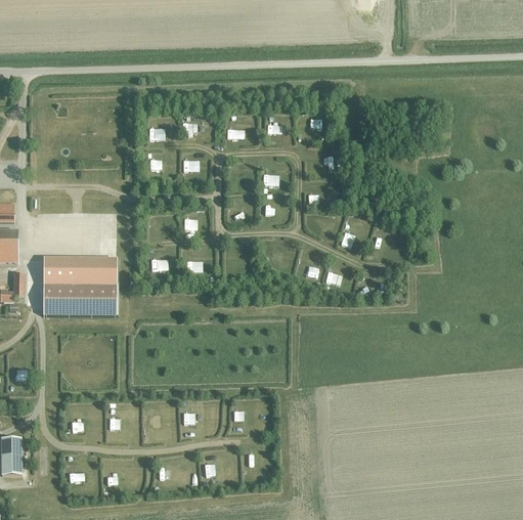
[(204,113),(205,122),(215,121),(215,113),(204,113)]
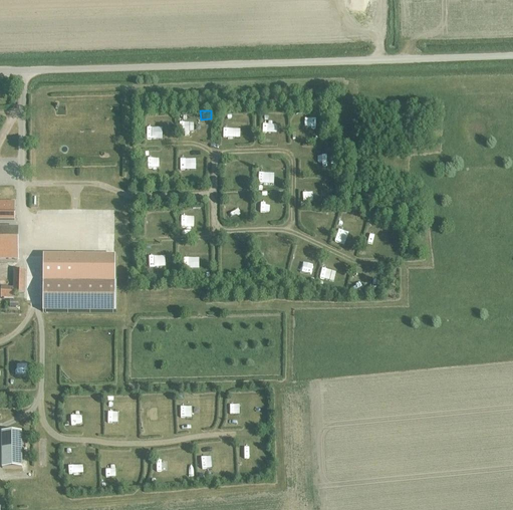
[(304,124),(304,115),(295,115),(295,124),(304,124)]
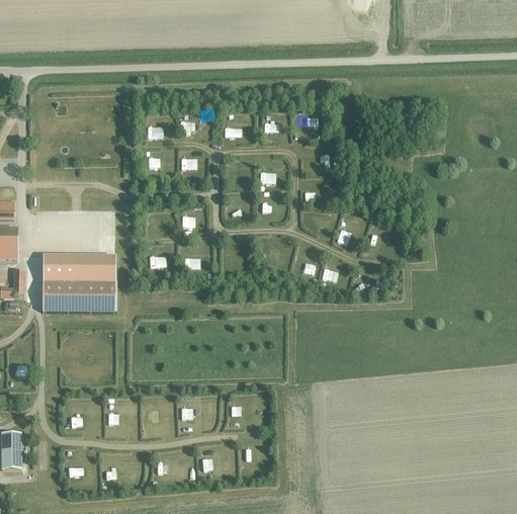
[(154,166),(164,166),(164,154),(153,154),(154,166)]
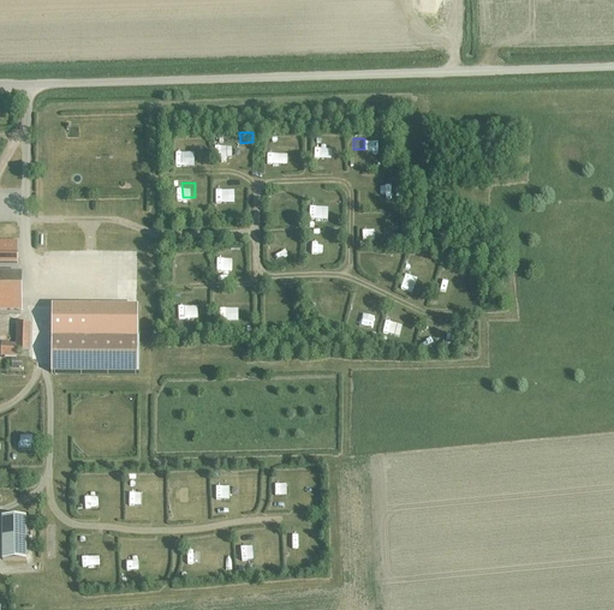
[(367,185),(367,198),(380,197),(380,184),(367,185)]
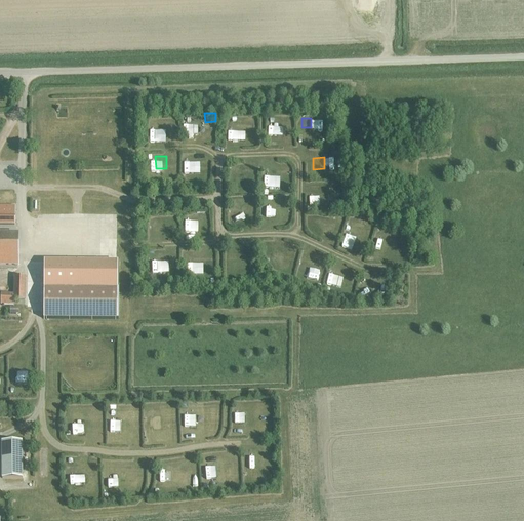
[(0,221),(13,222),(13,204),(0,203),(0,221)]
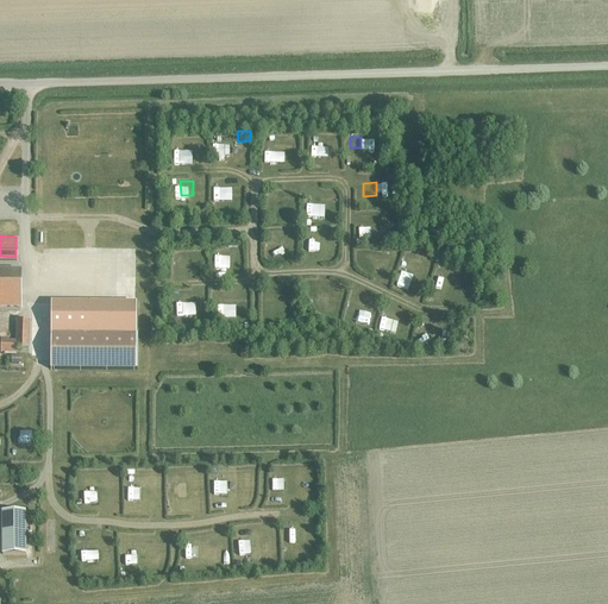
[(444,280),(446,264),(439,263),(437,278),(444,280)]
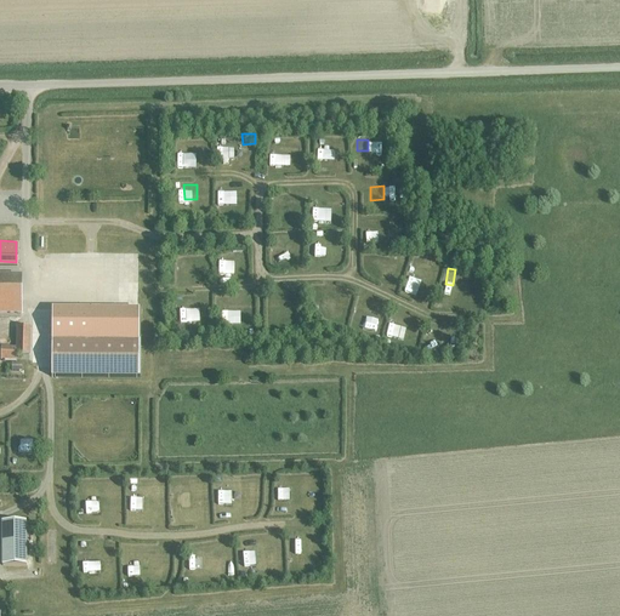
[(0,308),(20,309),(20,272),(0,272),(0,308)]
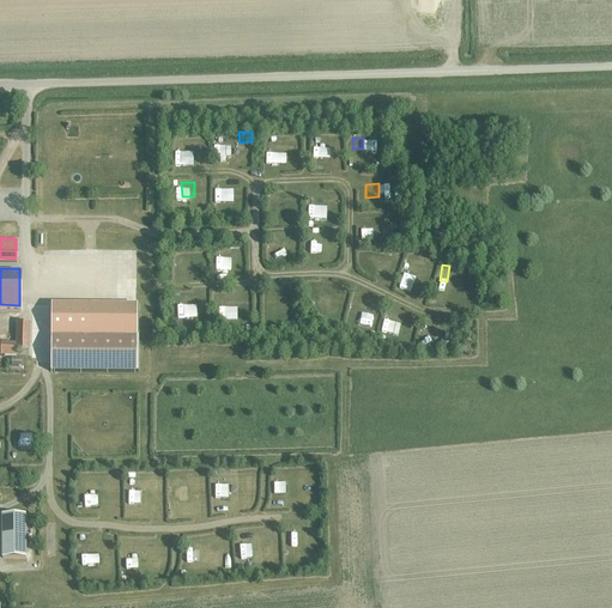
[(350,285),(351,275),(338,274),(337,284),(350,285)]
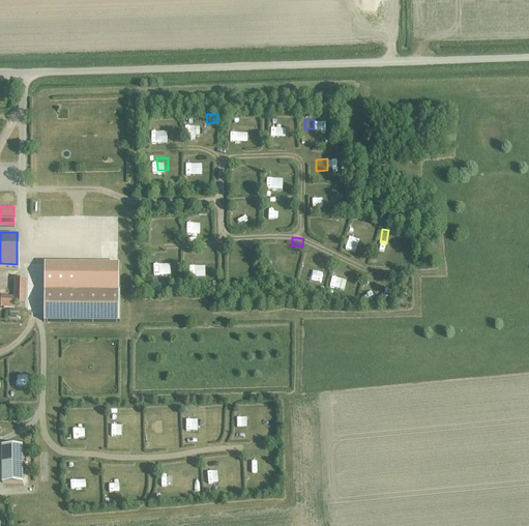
[(242,247),(233,247),(233,257),(242,257),(242,247)]
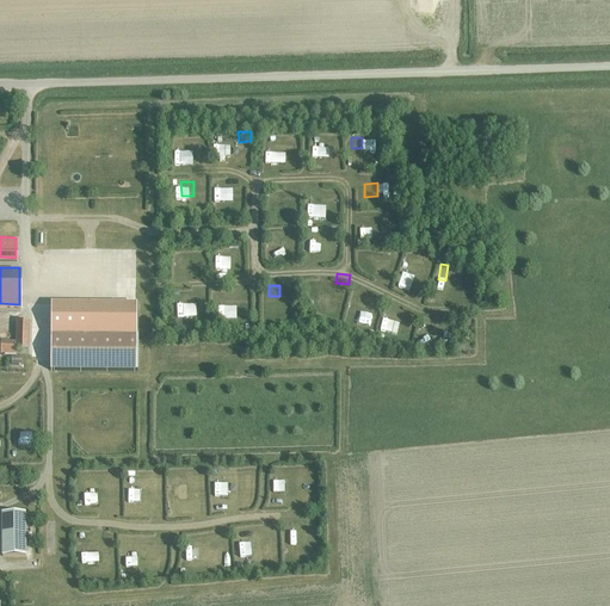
[(49,366),(135,368),(135,300),(50,300),(49,366)]
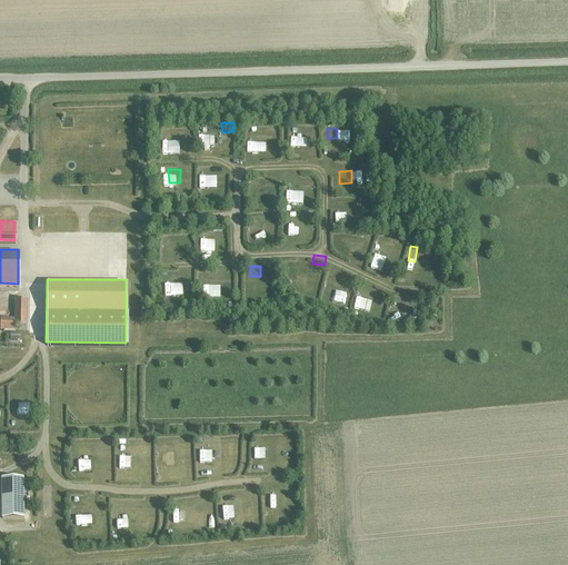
[(357,294),(358,301),(369,300),(368,293),(357,294)]
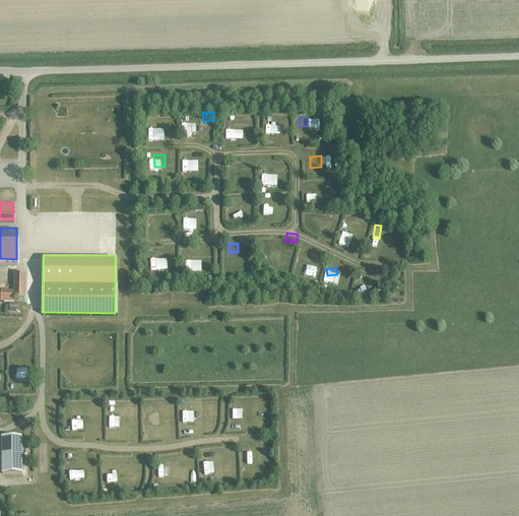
[(12,293),(23,294),(24,269),(13,269),(12,293)]
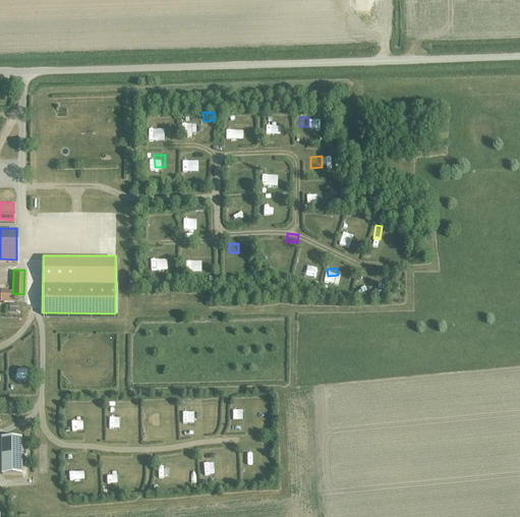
[(0,298),(11,298),(11,288),(0,288),(0,298)]
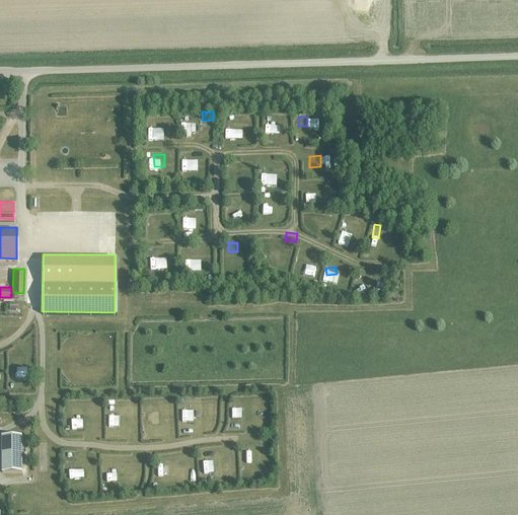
[(119,409),(129,405),(126,394),(115,398),(119,409)]
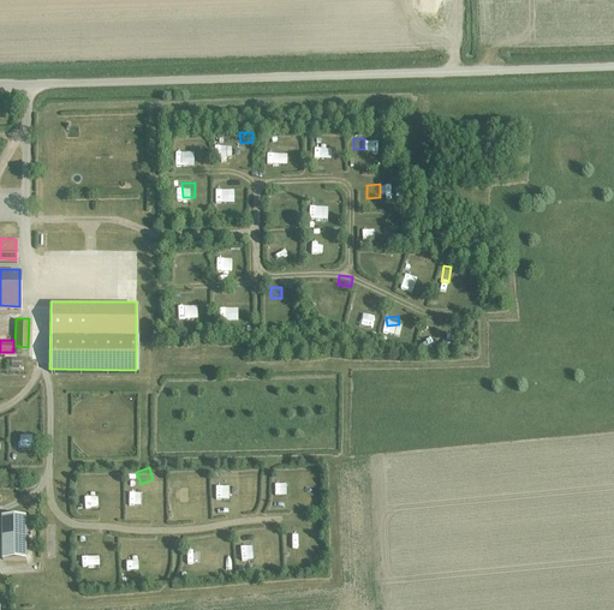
[(0,514),(0,556),(24,556),(23,514),(0,514)]
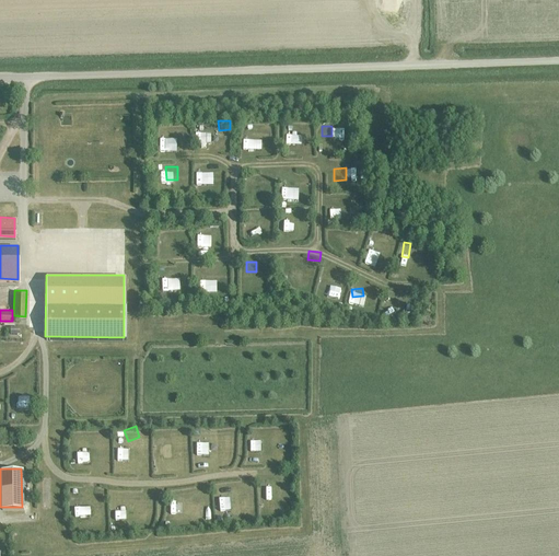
[(283,473),(271,474),(272,489),(284,488),(283,473)]
